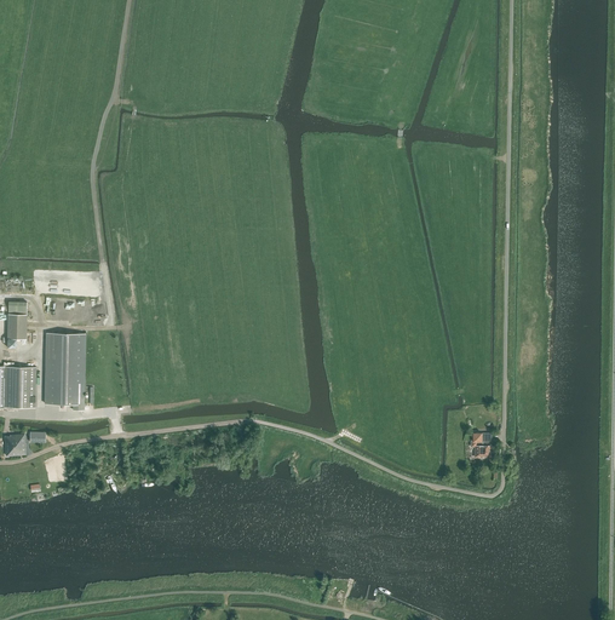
[(4,338),(22,339),(23,315),(4,314),(4,338)]
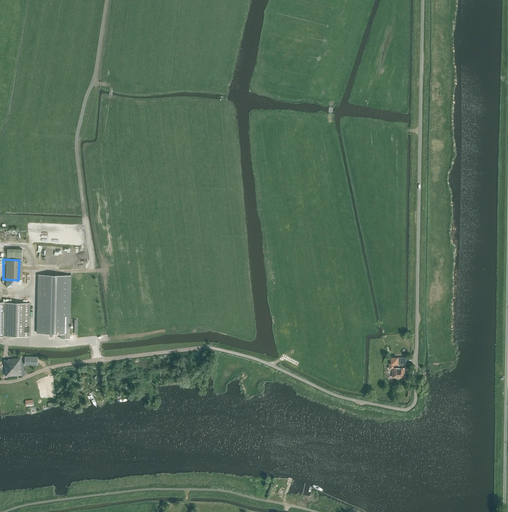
[(35,275),(34,333),(57,334),(57,338),(65,338),(66,275),(35,275)]
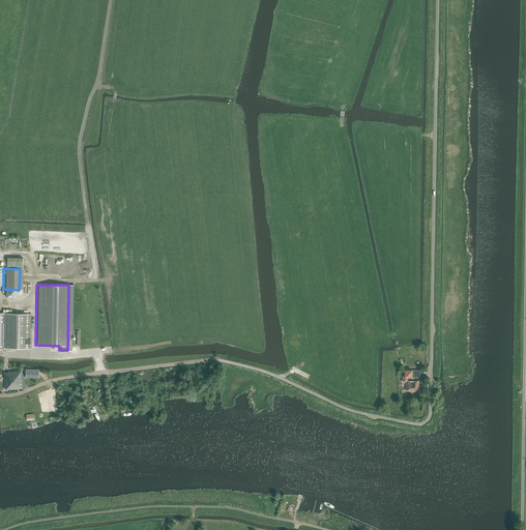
[(26,349),(27,335),(27,314),(0,313),(0,349),(2,349),(2,348),(26,349)]
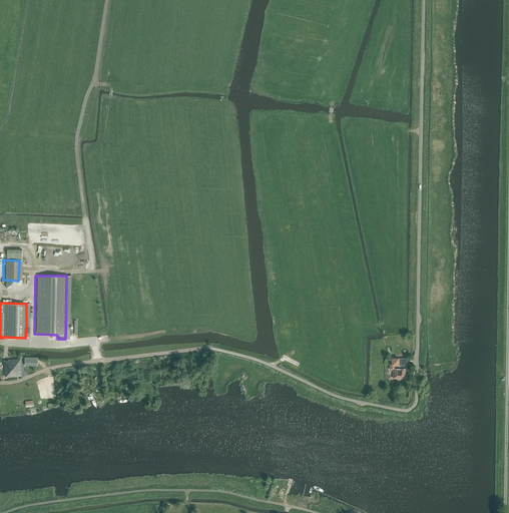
[(388,365),(387,365),(387,369),(390,369),(390,372),(390,378),(393,378),(393,377),(397,377),(397,378),(403,378),(403,374),(405,374),(405,369),(403,369),(403,358),(395,358),(388,358),(388,365)]
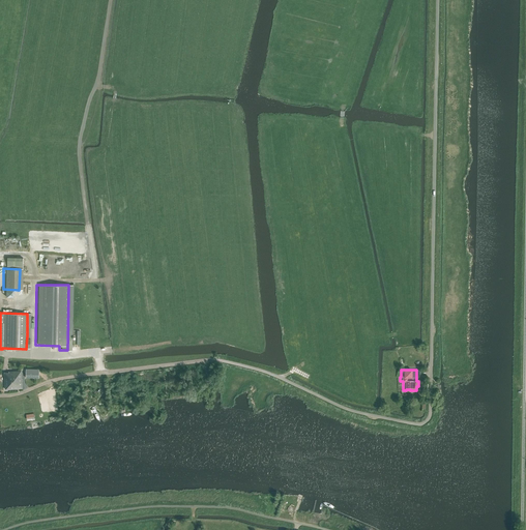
[(1,389),(13,388),(18,388),(19,388),(18,371),(5,372),(0,373),(1,389)]
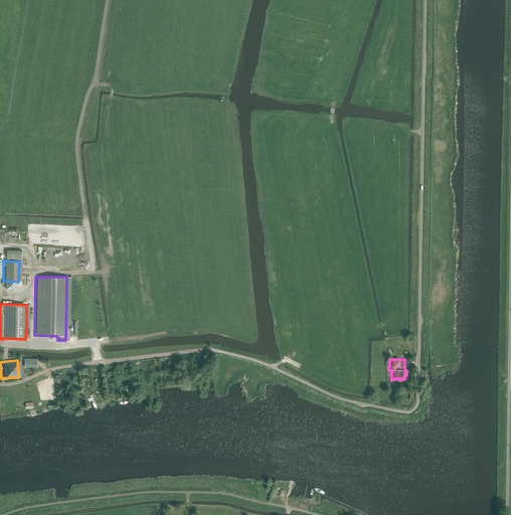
[(21,360),(21,370),(34,370),(34,366),(40,366),(39,361),(34,360),(21,360)]
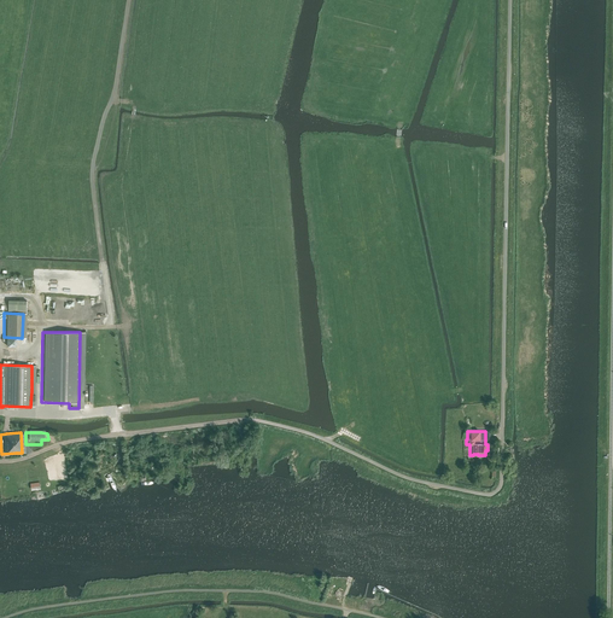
All buildings are outlined.
